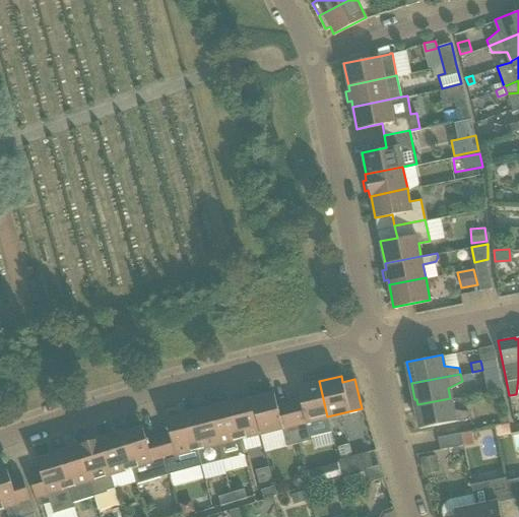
[(331,431),(327,416),(319,381),(297,386),(300,398),(288,401),(299,442),(311,438),(310,436),(331,431)]
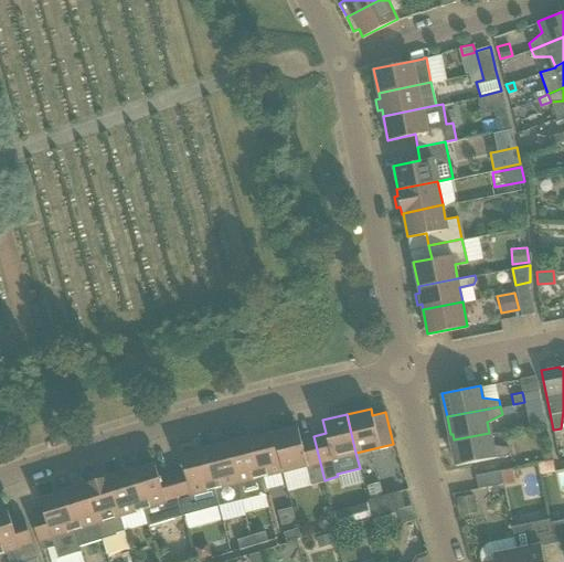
[(297,426),(274,432),(283,469),(304,465),(309,484),(325,480),(314,436),(300,439),(297,426)]
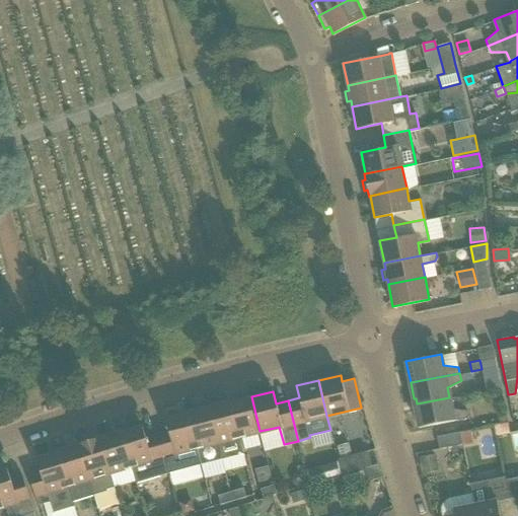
[(251,396),(230,401),(239,437),(260,431),(251,396)]
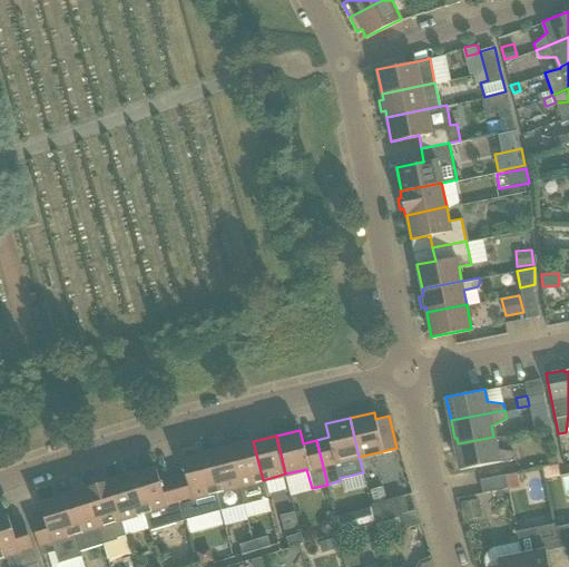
[(457,450),(460,468),(498,461),(514,458),(513,450),(496,448),(493,437),(458,443),(459,450),(457,450)]
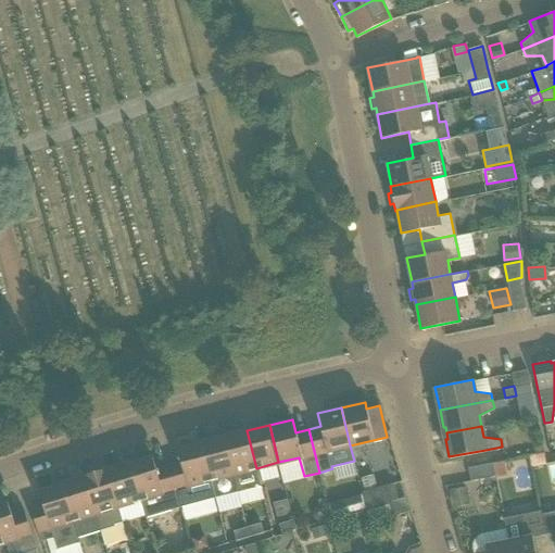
[(247,429),(223,435),(234,474),(237,490),(260,485),(256,468),(247,430),(247,429)]
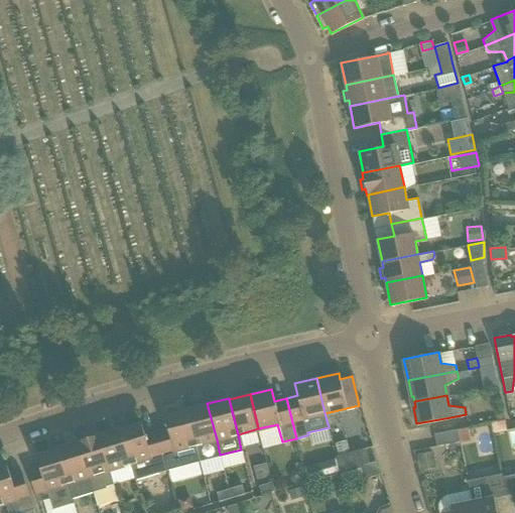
[(200,460),(220,455),(217,439),(207,403),(185,409),(185,410),(186,410),(196,444),(200,460)]
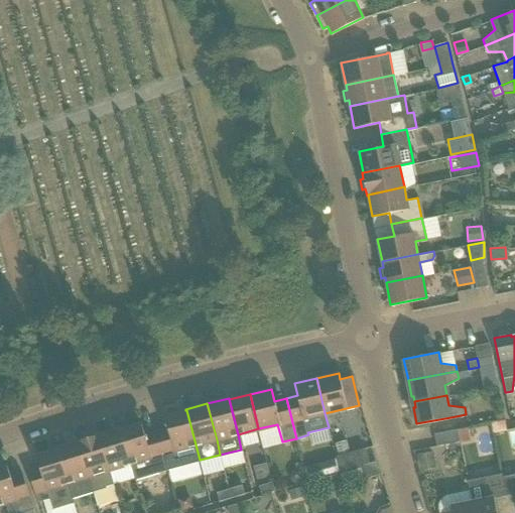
[(196,444),(186,410),(185,410),(164,416),(167,427),(156,431),(162,454),(166,469),(200,460),(196,444)]
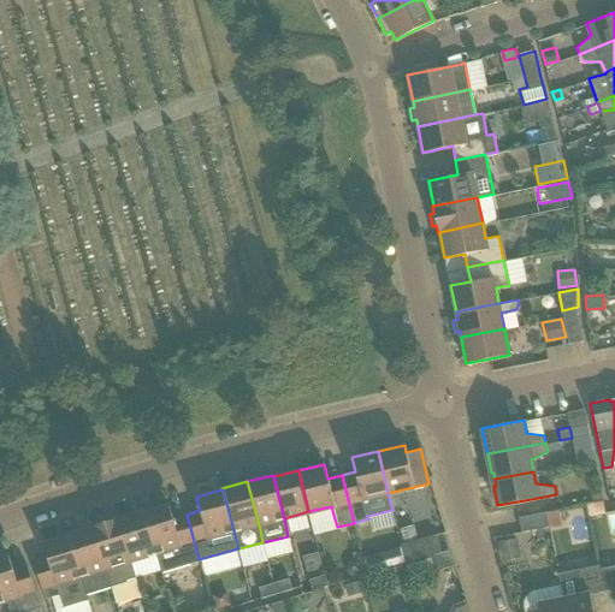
[(199,559),(194,541),(187,515),(172,518),(169,504),(143,512),(155,553),(161,571),(187,563),(199,559)]
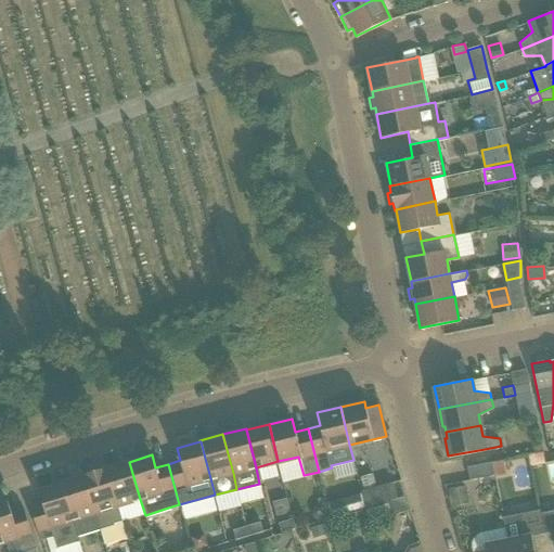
[(491,461),(494,474),(494,475),(505,473),(503,458),(491,461)]
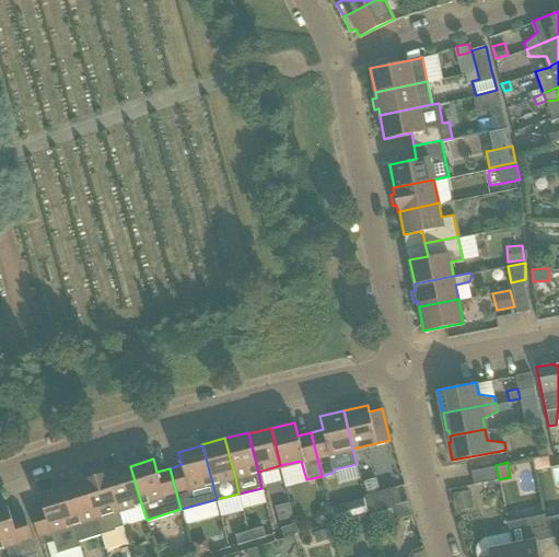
[(119,510),(141,503),(130,466),(130,464),(107,472),(119,510)]
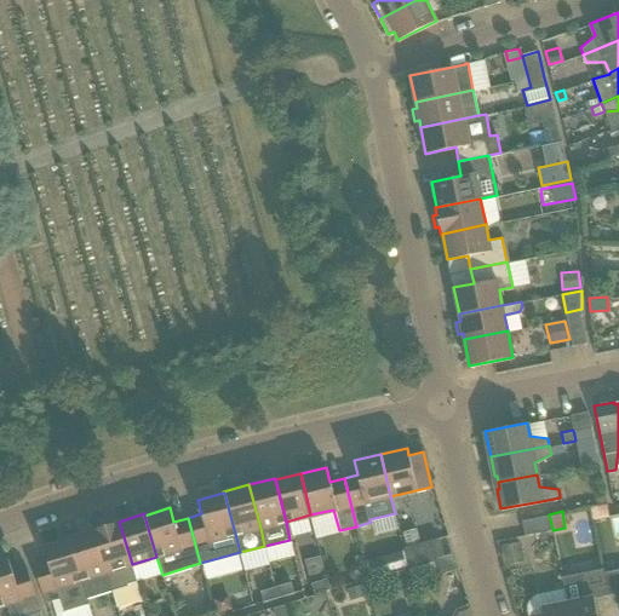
[(549,514),(521,519),(525,534),(552,529),(549,514)]
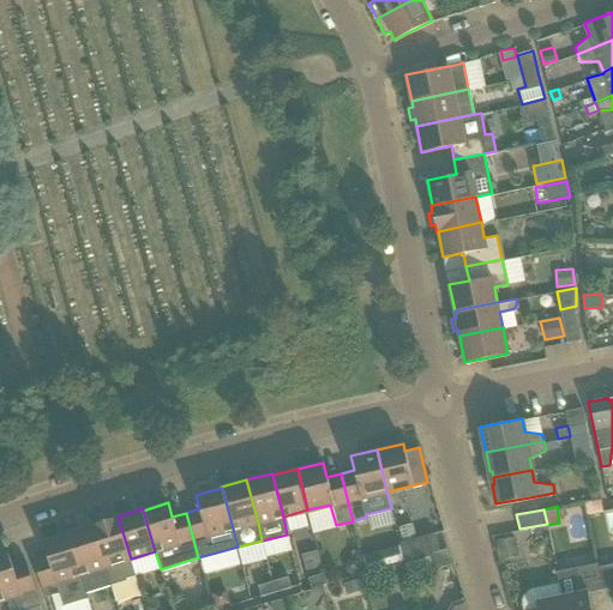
[(125,578),(125,577),(134,573),(131,559),(118,517),(92,524),(106,566),(112,583),(125,578)]
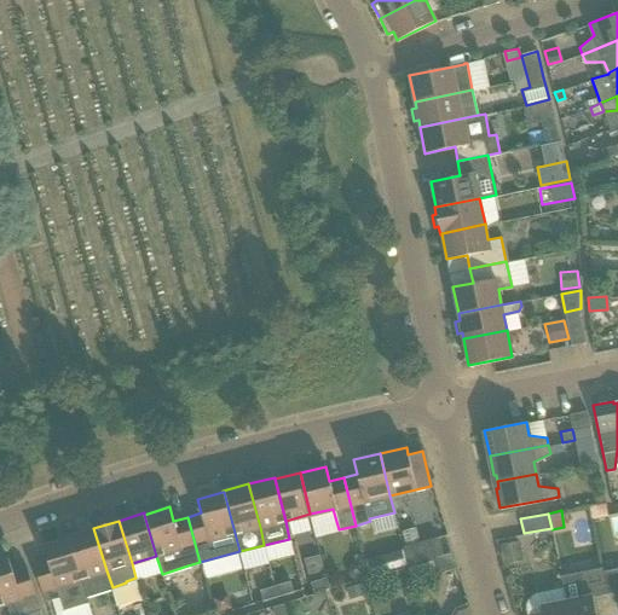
[(402,529),(405,544),(419,540),(415,526),(402,529)]
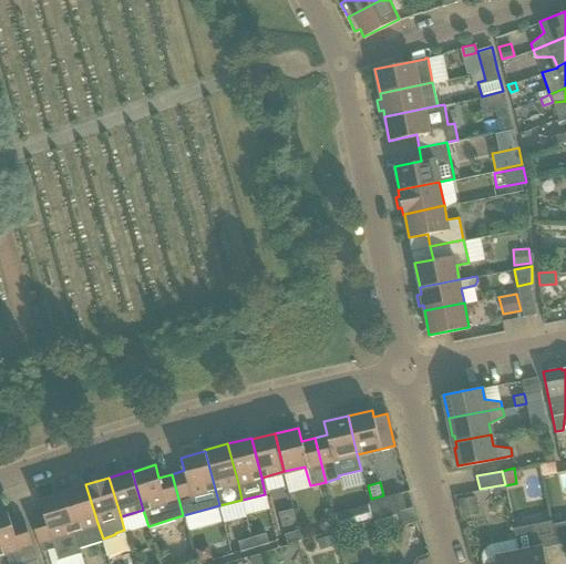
[(62,491),(62,493),(63,493),(74,531),(79,545),(103,539),(98,523),(85,484),(62,491)]
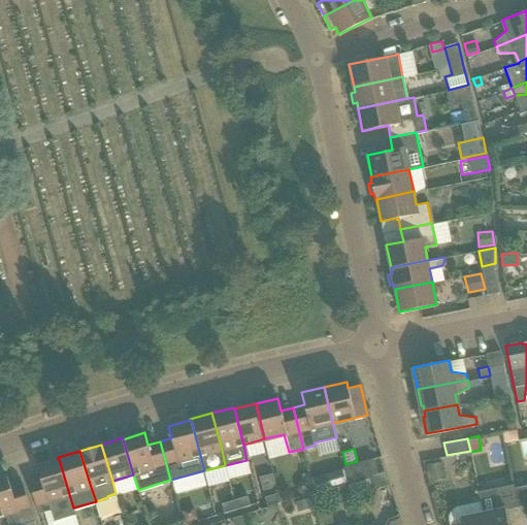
[(377,472),(373,457),(342,466),(342,467),(347,482),(347,483),(369,477),(369,476),(377,472)]
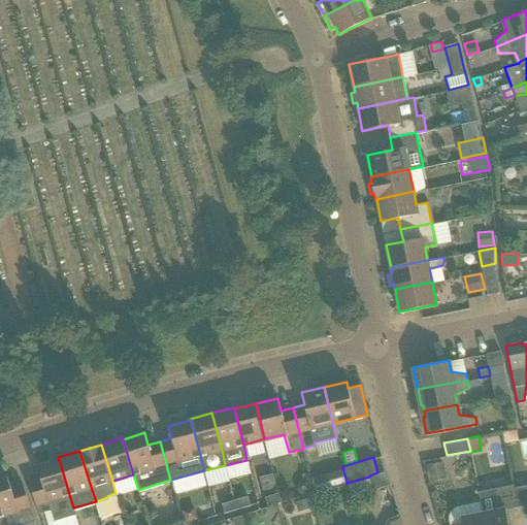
[(75,513),(73,507),(69,494),(59,459),(58,459),(37,465),(40,478),(29,481),(35,504),(36,503),(39,512),(51,509),(54,519),(75,513)]
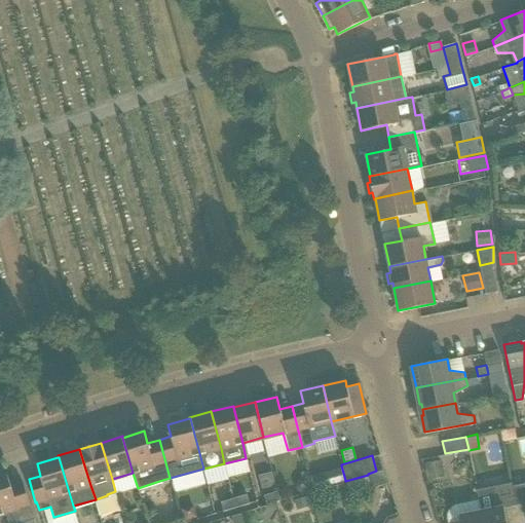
[(440,459),(424,462),(428,479),(444,476),(440,459)]
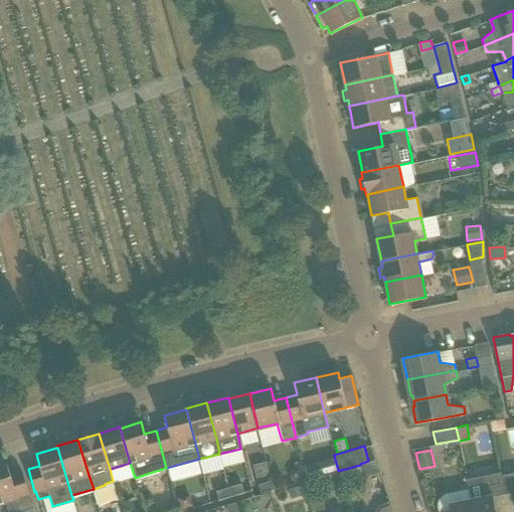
[(338,470),(334,456),(303,465),(307,478),(338,470)]
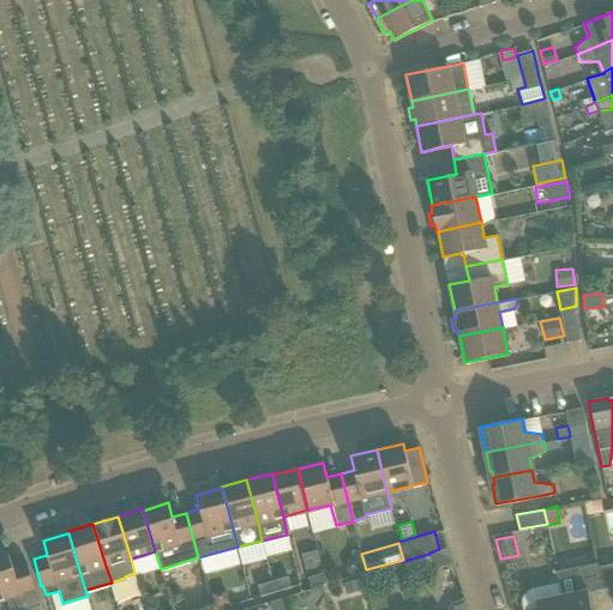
[(8,553),(0,555),(0,599),(6,598),(10,608),(13,609),(22,609),(40,604),(26,562),(13,566),(8,553)]
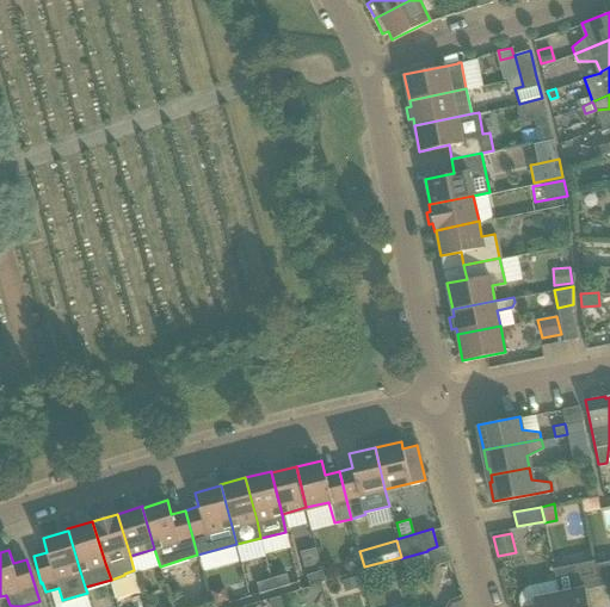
[(405,573),(432,565),(427,551),(401,558),(405,573)]
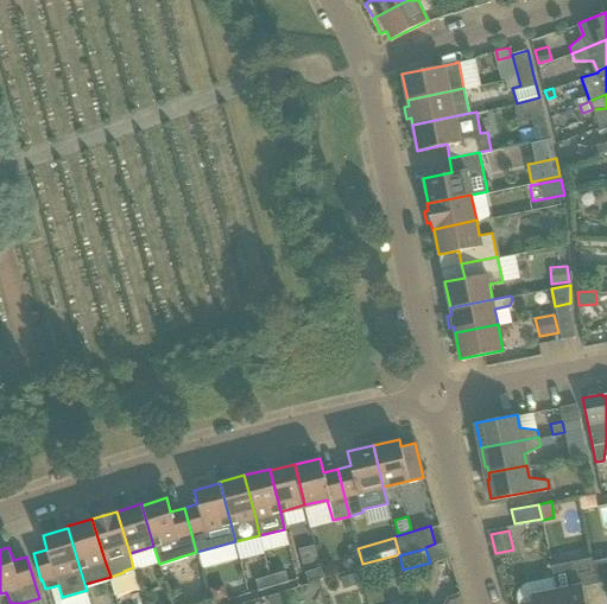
[(400,576),(396,558),(379,563),(384,580),(400,576)]
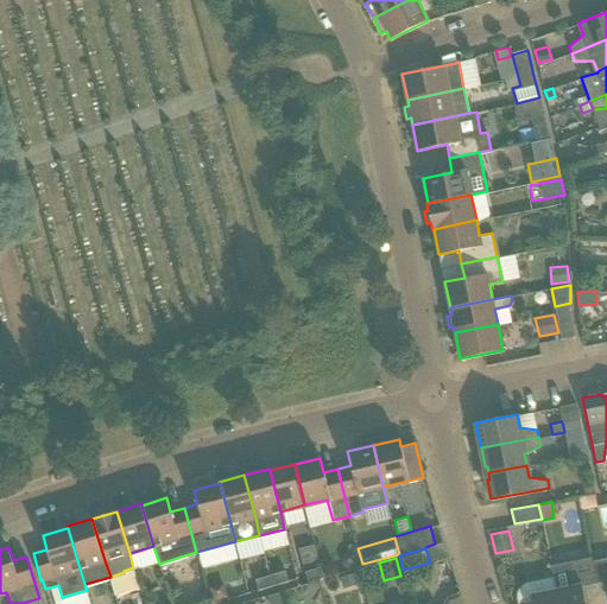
[(556,590),(558,603),(600,603),(592,564),(590,558),(551,565),(554,578),(556,590)]
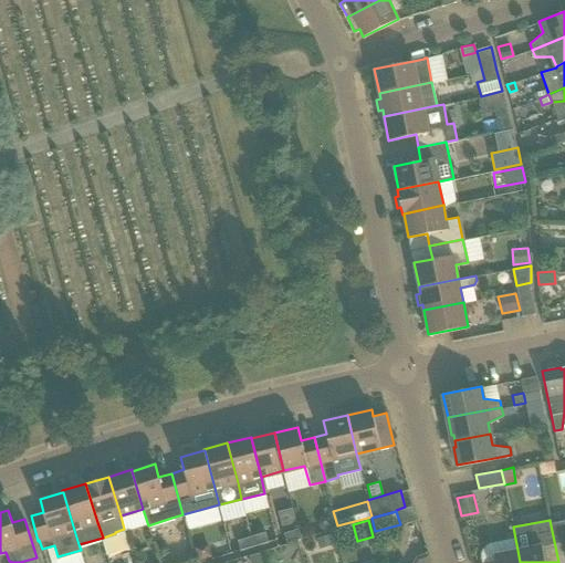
[(564,562),(564,522),(551,525),(558,562),(564,562)]
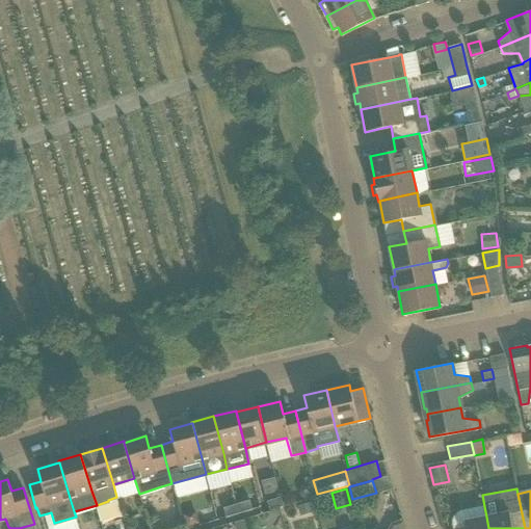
[(269,509),(283,505),(280,496),(266,499),(269,509)]
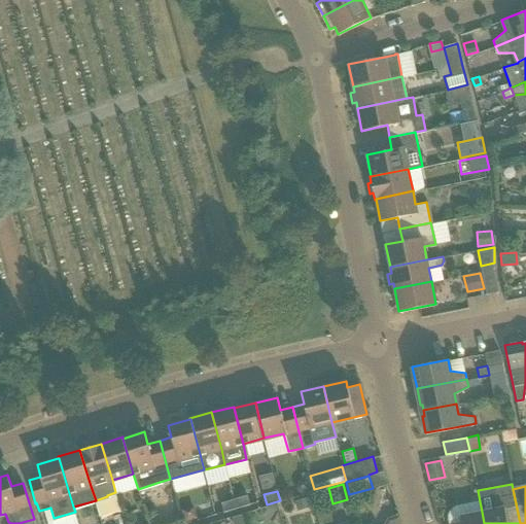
[(237,507),(249,503),(246,494),(234,497),(237,507)]
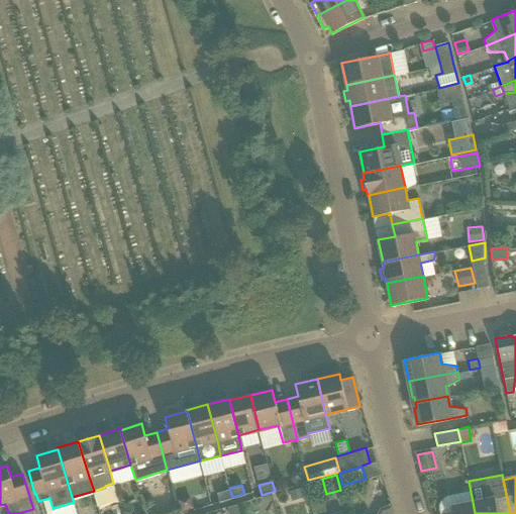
[(304,496),(302,487),(289,491),(292,499),(304,496)]
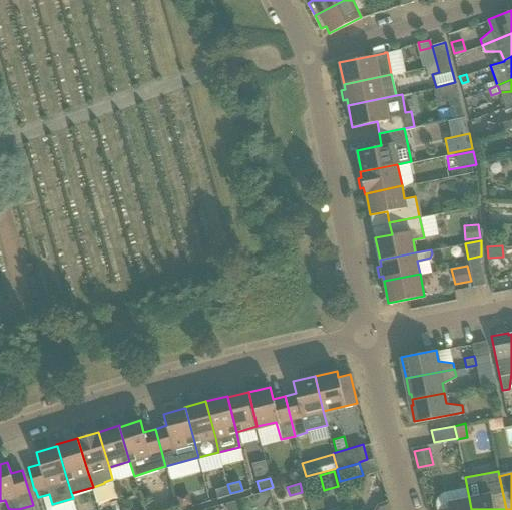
[(230,493),(227,484),(214,488),(217,497),(230,493)]
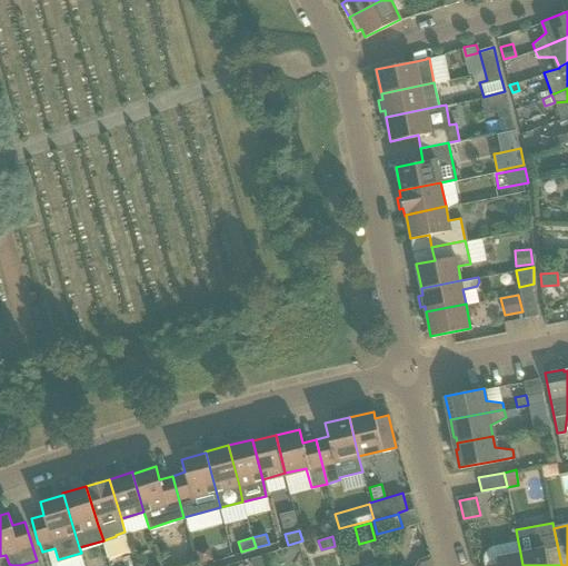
[(209,544),(196,548),(199,562),(213,558),(209,544)]
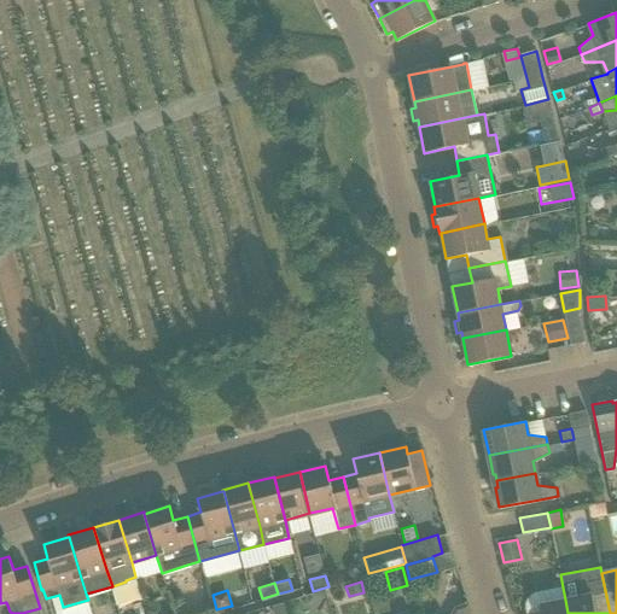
[(568,613),(565,600),(539,604),(540,613),(531,613),(568,613)]
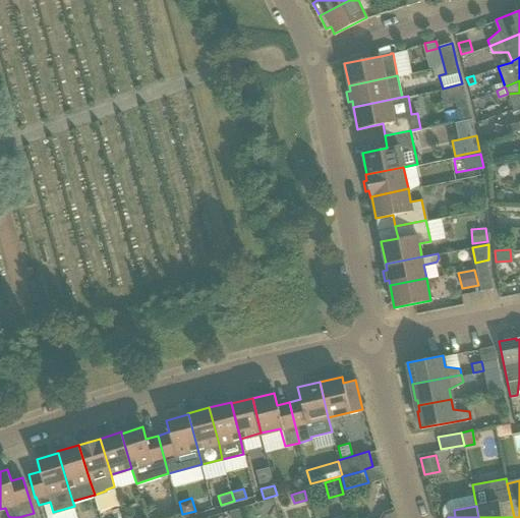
[(229,510),(231,517),(241,517),(239,507),(229,510)]
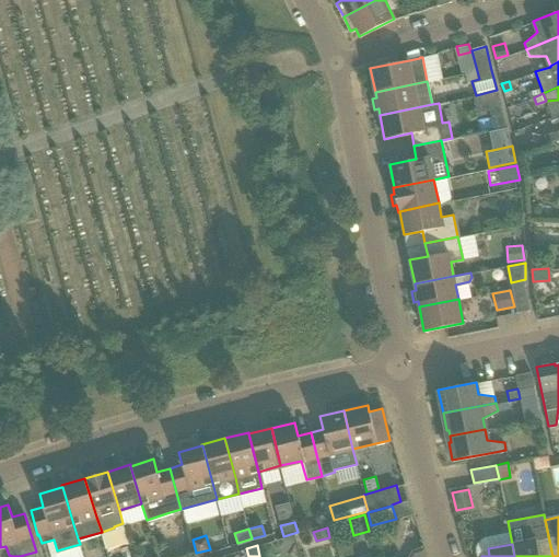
[(427,556),(423,546),(412,549),(408,556),(427,556)]
